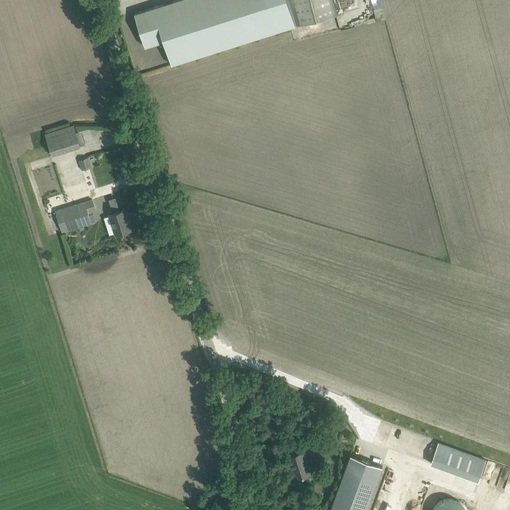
[(170,66),(295,28),(287,0),(181,0),(133,15),(143,48),(162,43),(170,66)]
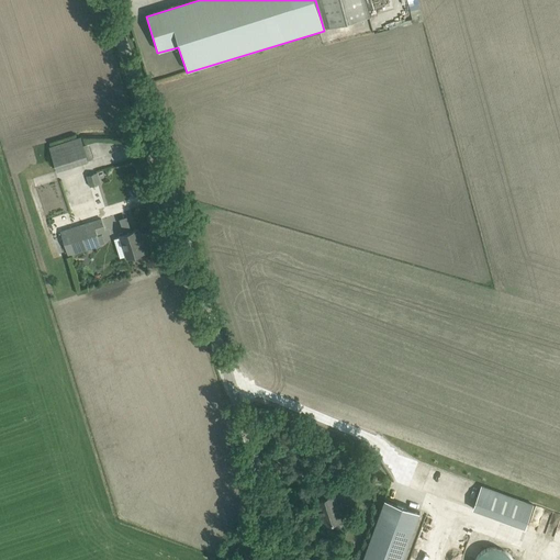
[(315,0),(324,31),(368,19),(362,0),(315,0)]
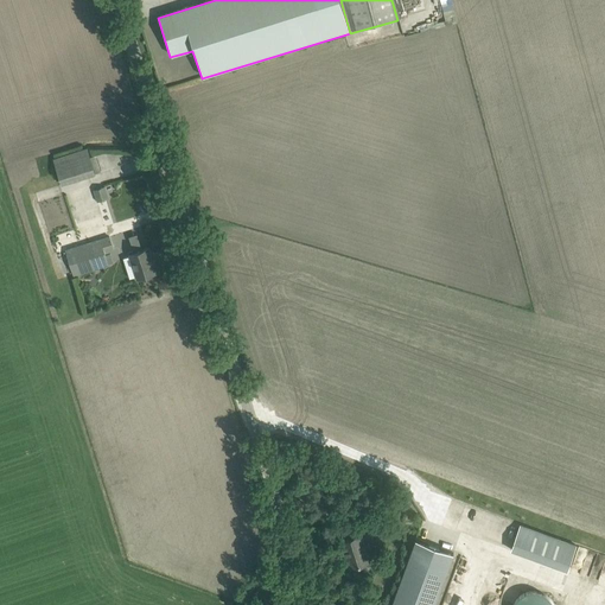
[(59,186),(94,174),(86,150),(51,161),(59,186)]
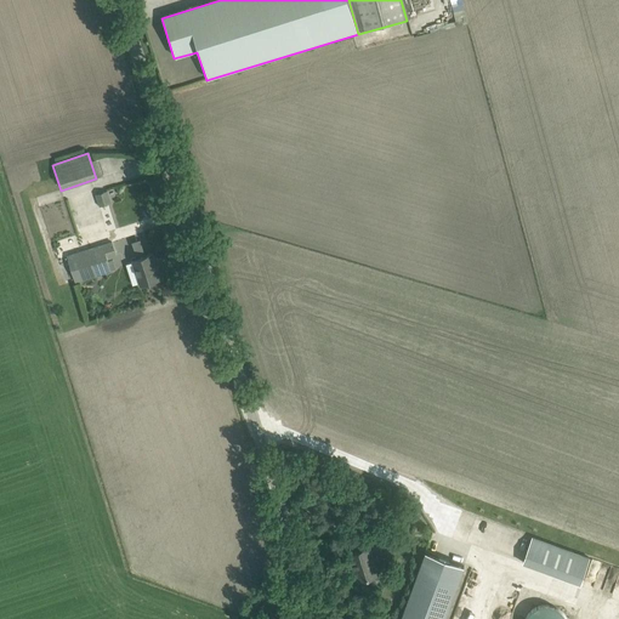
[(97,209),(107,205),(103,194),(94,197),(97,209)]
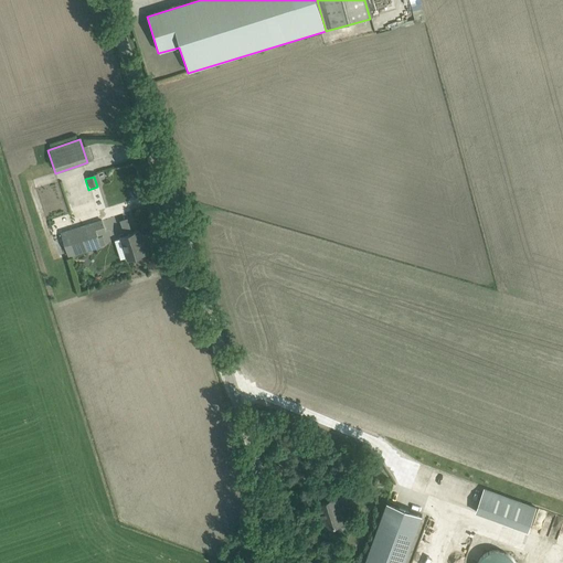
[(125,231),(126,221),(116,221),(116,231),(125,231)]
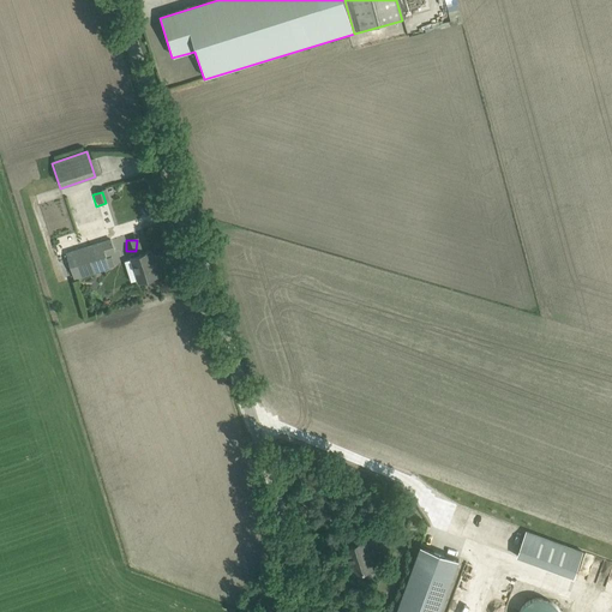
[(109,241),(72,252),(81,279),(108,269),(105,258),(114,256),(109,241)]
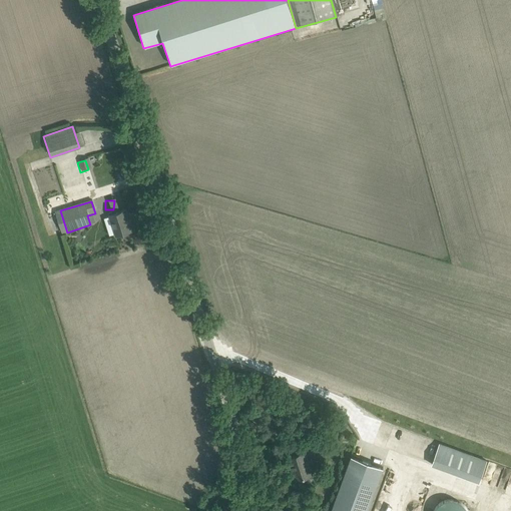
[(123,211),(119,212),(107,216),(114,236),(130,231),(123,211)]
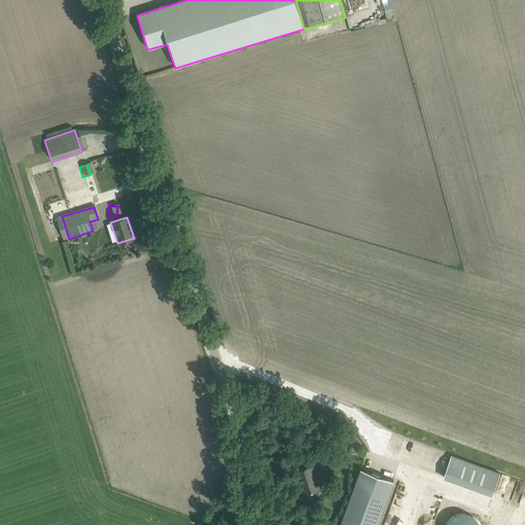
[(322,451),(322,449),(307,454),(310,463),(325,459),(325,458),(331,456),(329,449),(322,451)]
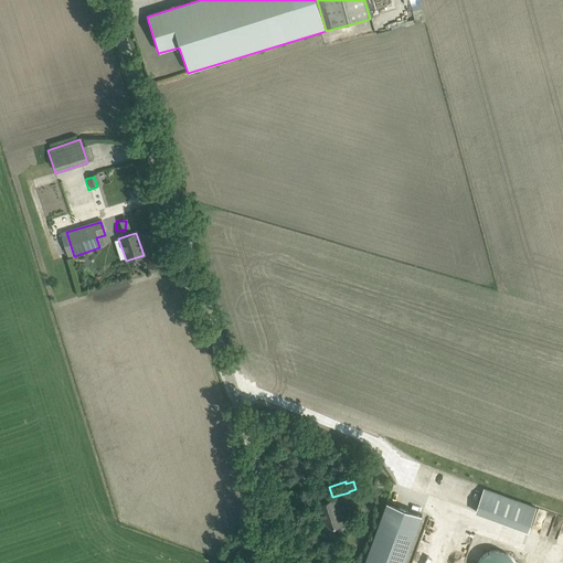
[(526,533),(534,508),(482,489),(474,514),(526,533)]
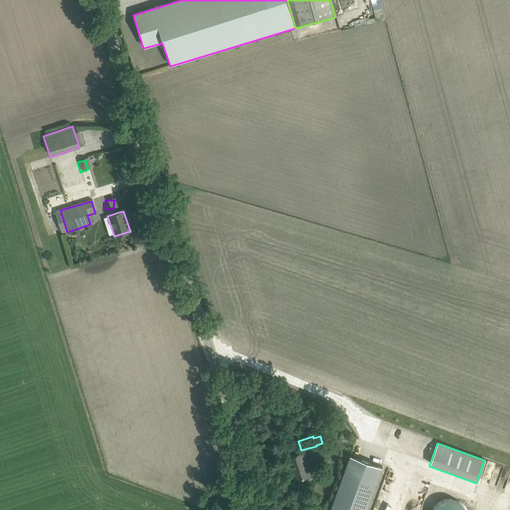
[(286,457),(293,480),(310,474),(303,452),(286,457)]
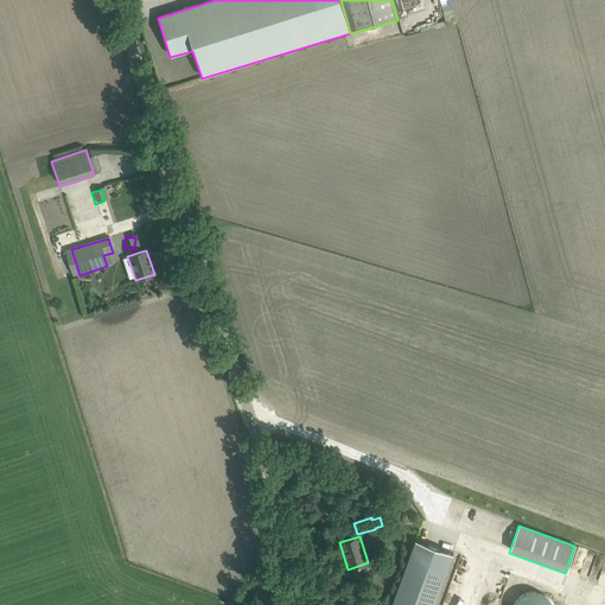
[(433,604),(452,555),(413,541),(389,604),(433,604)]
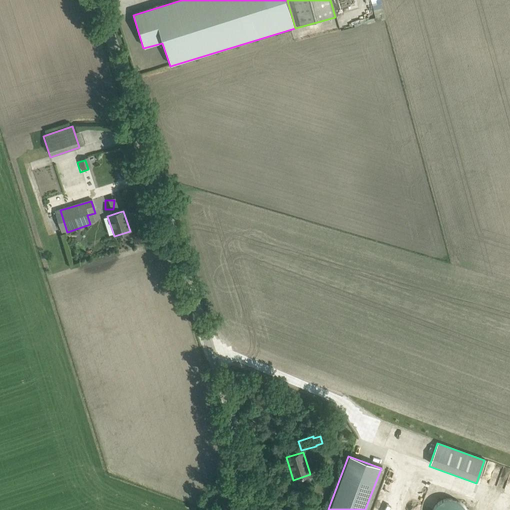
[(448,500),(447,500),(446,500),(444,501),(443,501),(441,502),(440,502),(439,503),(437,504),(436,505),(435,506),(434,506),(434,507),(433,509),(464,509),(463,508),(462,507),(461,506),(461,505),(460,505),(459,504),(458,503),(457,503),(456,502),(454,501),(453,501),(451,501),(450,500),(448,500)]
